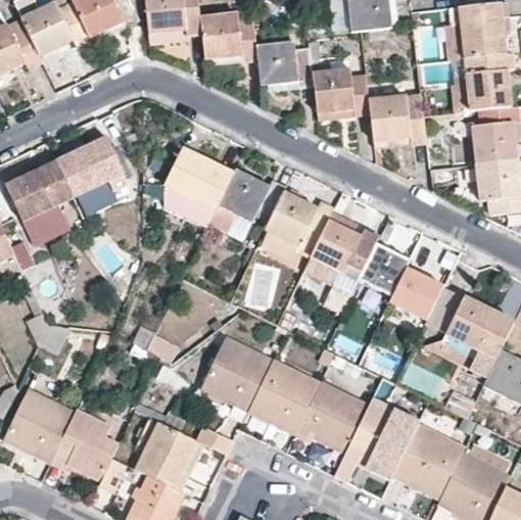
[(54,1),(53,0),(28,0),(16,6),(22,16),(54,1)]
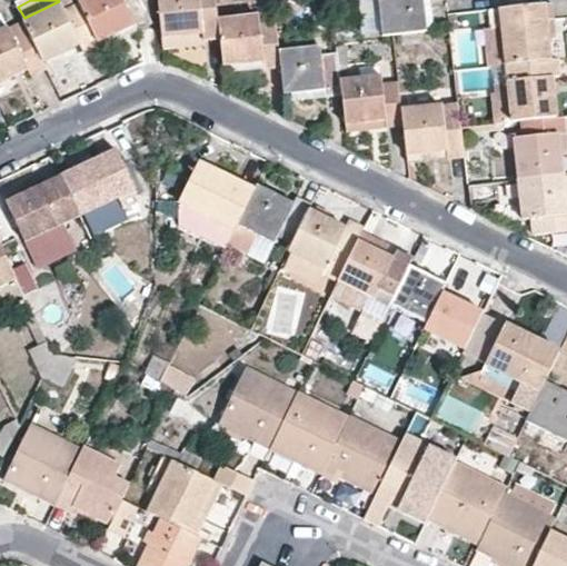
[(28,27),(43,59),(79,42),(82,49),(98,41),(97,39),(78,0),(61,0),(59,1),(25,18),(28,27)]
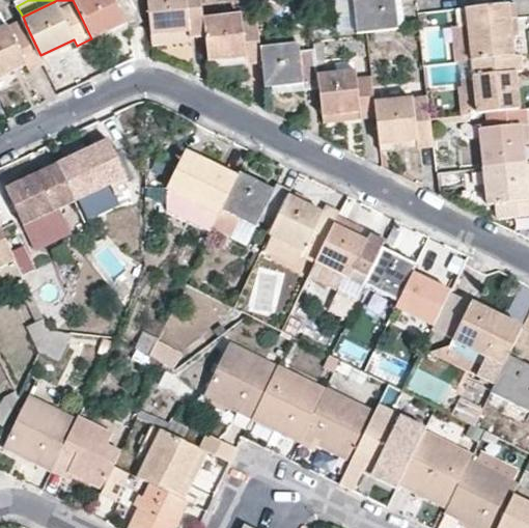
[(128,26),(142,19),(133,0),(73,0),(90,36),(124,20),(128,26)]
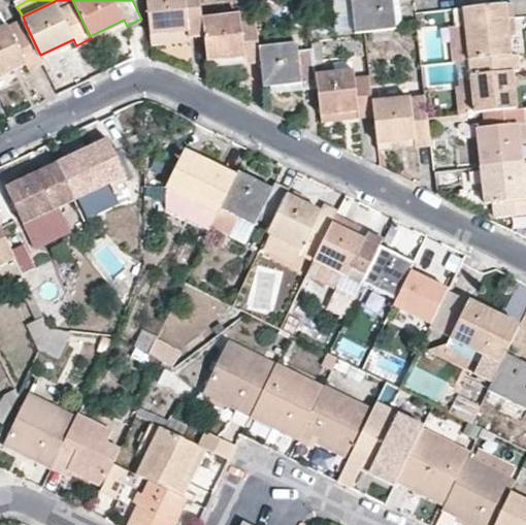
[(132,0),(141,19),(142,19),(139,0),(132,0)]
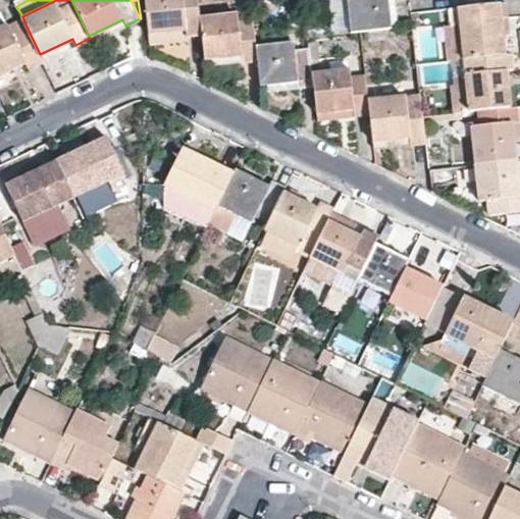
[(199,16),(196,0),(145,0),(150,40),(187,37),(187,33),(201,33),(199,16)]
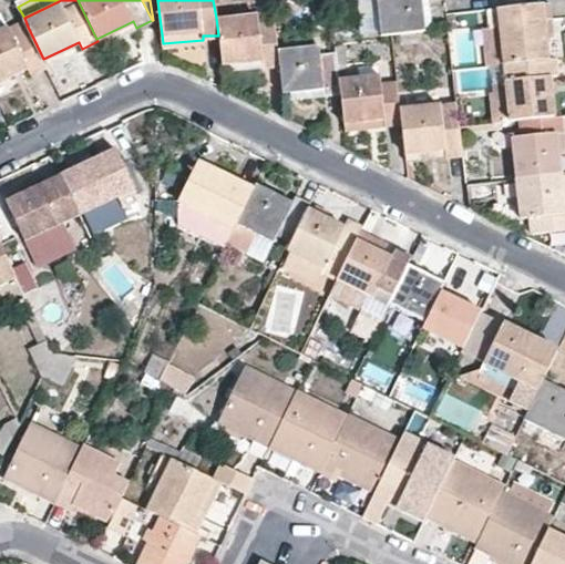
[(357,0),(361,31),(380,29),(376,0),(357,0)]
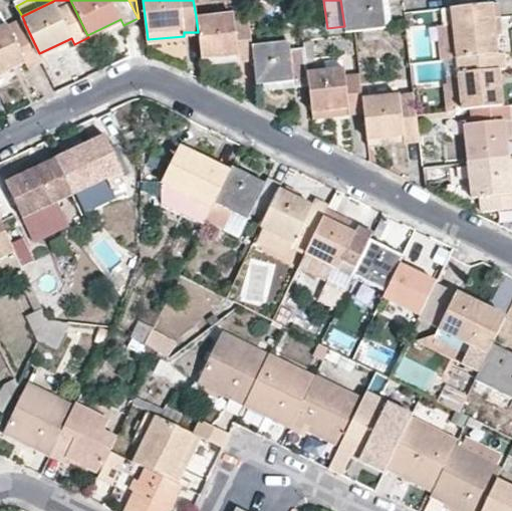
[(340,0),(344,26),(344,30),(352,29),(386,25),(381,0),(340,0)]
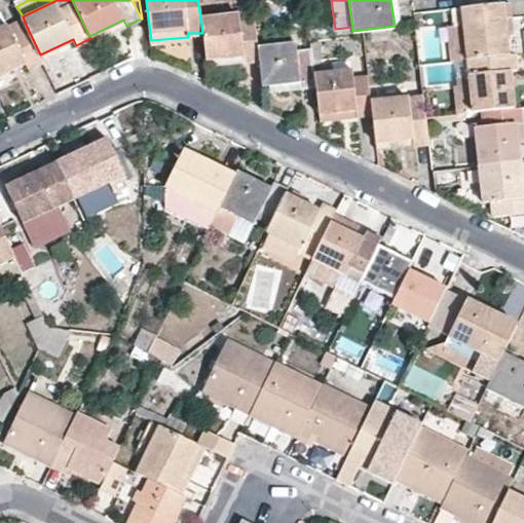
[(511,14),(510,0),(451,7),(452,21),(463,21),(468,58),(474,57),(508,52),(503,15),(511,14)]
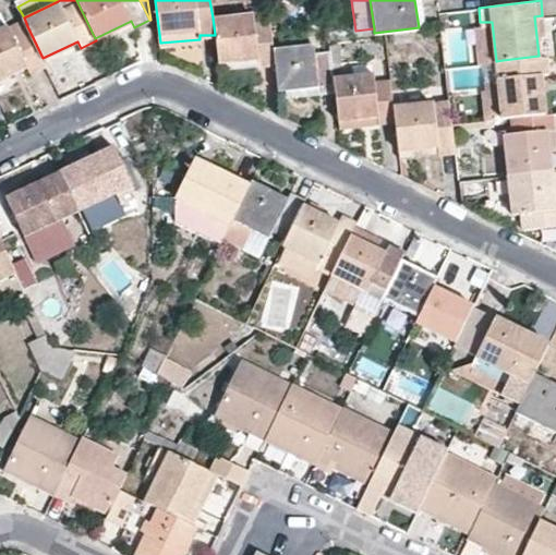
[(252,3),(252,13),(213,17),(215,35),(218,60),(257,56),(258,63),(276,61),(274,47),(268,2),(252,3)]
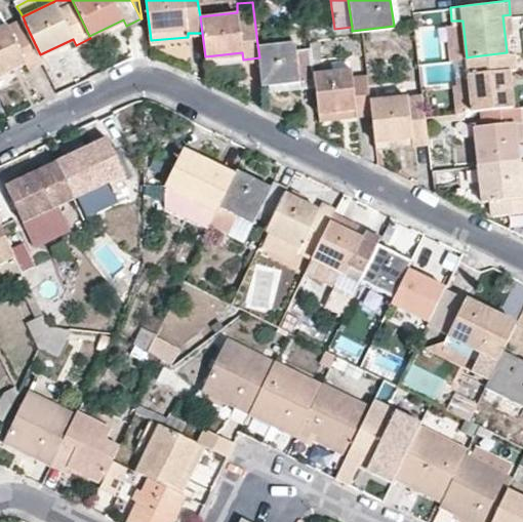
[(90,38),(92,42),(126,26),(123,19),(89,36),(90,38)]
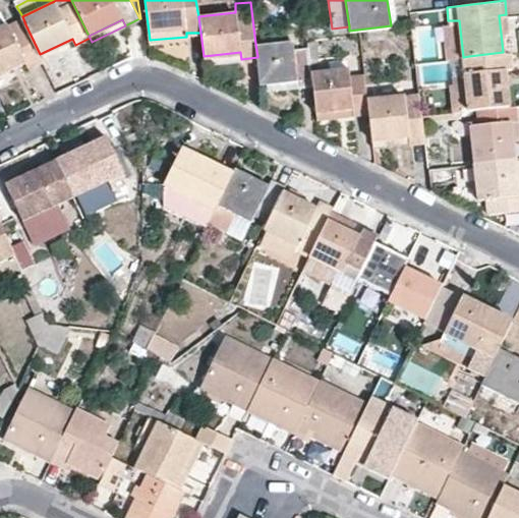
[(452,57),(463,57),(459,20),(448,20),(452,57)]
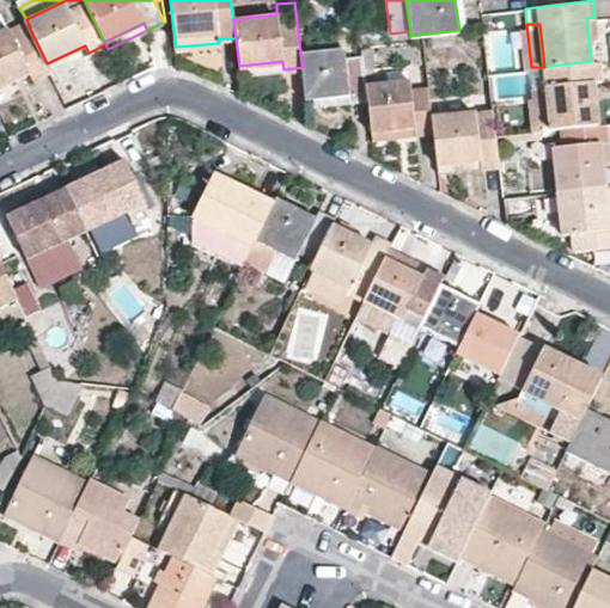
[(0,85),(30,71),(34,78),(49,71),(47,63),(30,29),(12,36),(10,28),(0,31),(0,85)]
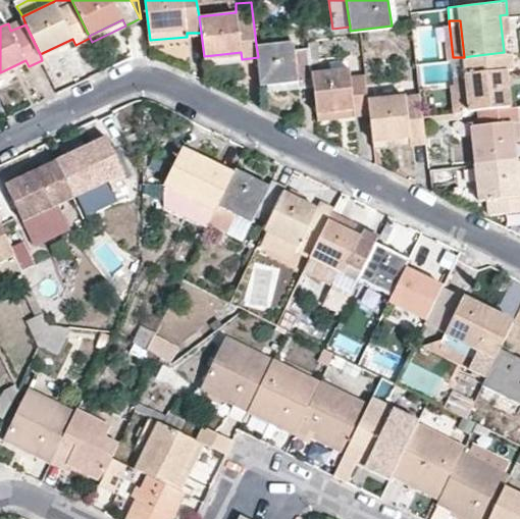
[(295,48),(294,40),(256,44),(258,57),(261,84),(298,80),(298,86),(312,85),(311,71),(308,46),(295,48)]
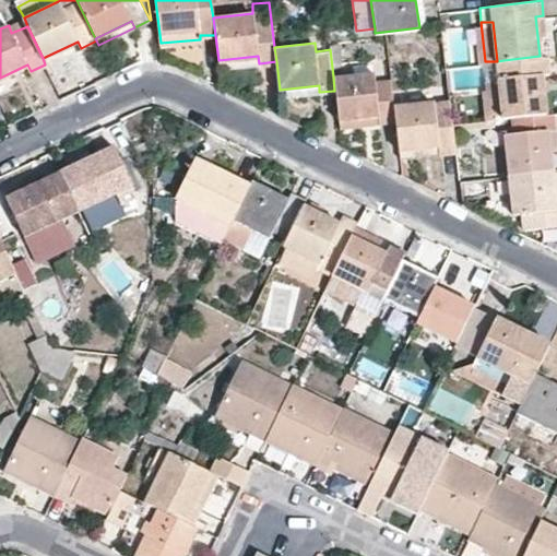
[(259,63),(258,56),(218,60),(218,67),(259,63)]
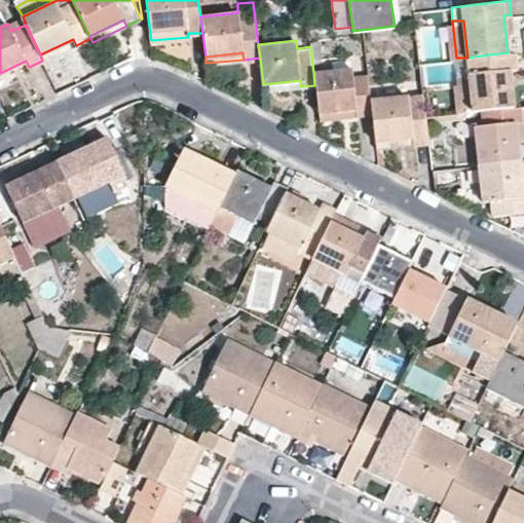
[(515,52),(508,52),(474,57),(476,72),(469,72),(473,109),(480,109),(513,105),(509,68),(516,67),(515,52)]
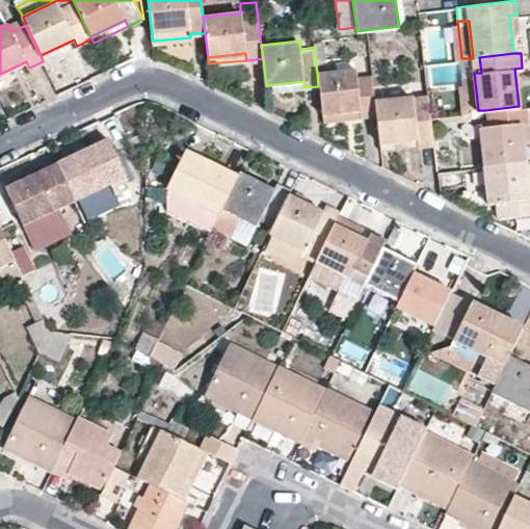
[(358,76),(356,68),(317,73),(318,86),(322,113),(361,108),(362,116),(375,115),(373,100),(370,75),(358,76)]
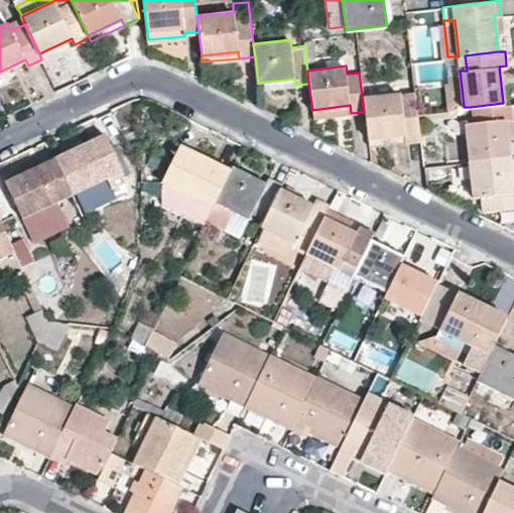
[(258,83),(259,89),(294,85),(294,79),(258,83)]
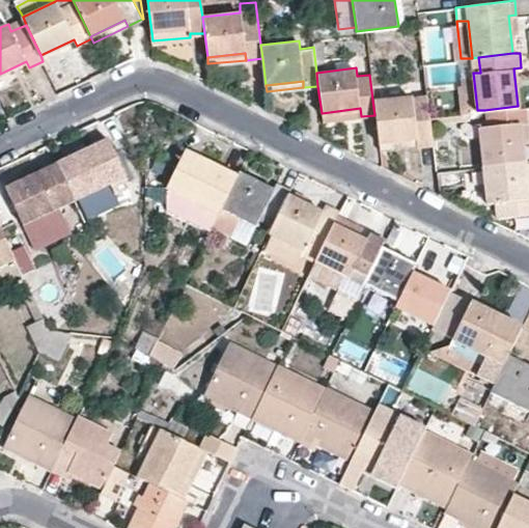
[(427,102),(413,104),(412,95),(372,100),(374,115),(378,141),(416,136),(417,143),(432,142),(428,115),(427,102)]
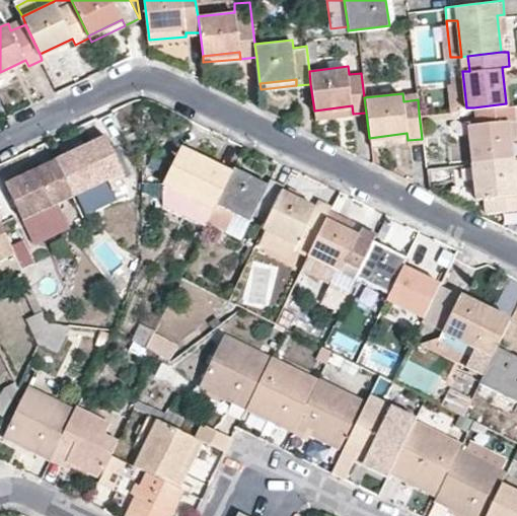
[(514,103),(506,103),(473,107),(475,123),(468,124),(471,160),(512,156),(508,119),(514,119),(514,103)]
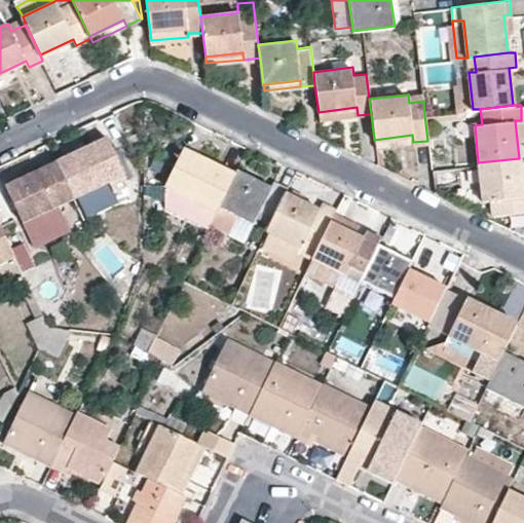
[(358,115),(357,107),(319,112),(319,119),(358,115)]
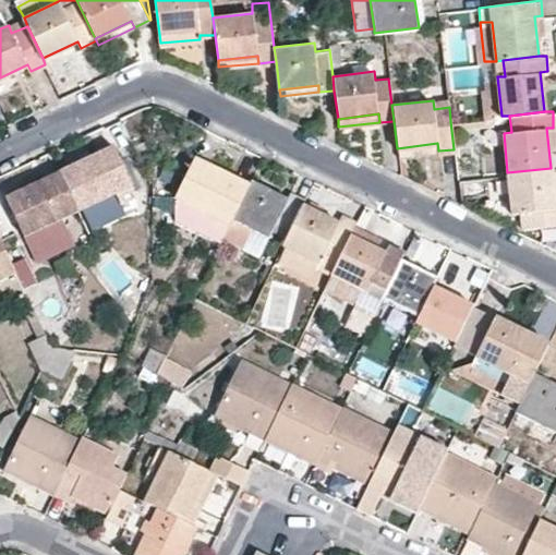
[(112,145),(60,170),(77,208),(115,191),(120,202),(135,195),(130,184),(131,183),(112,145)]
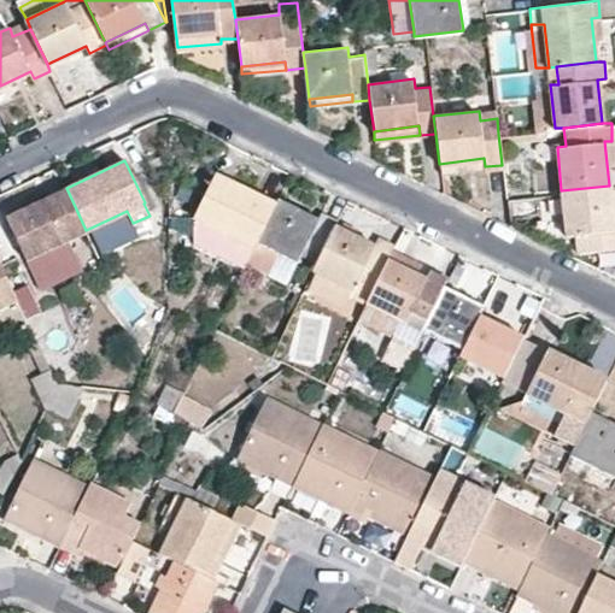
[(257,241),(275,204),(217,175),(197,217),(255,246),(257,241)]
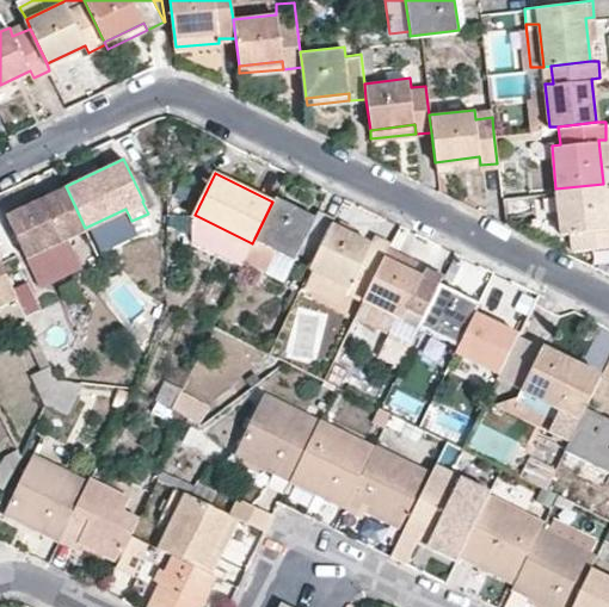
[(608,228),(607,228),(603,184),(555,189),(559,211),(561,234),(573,231),(576,248),(608,243),(608,228)]
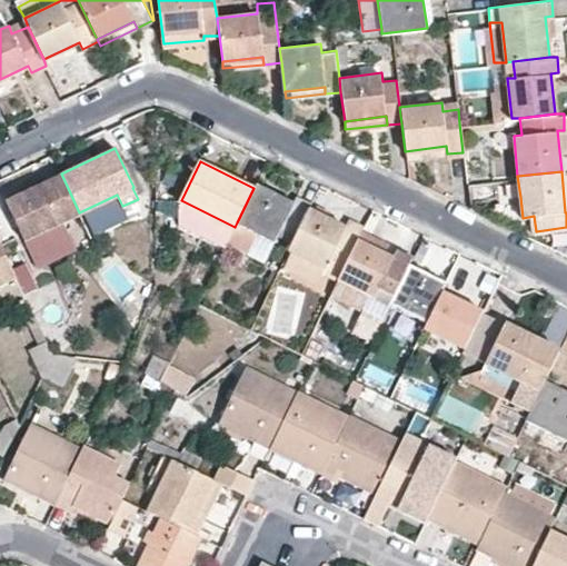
[(79,212),(61,174),(6,200),(25,238),(61,221),(79,212)]
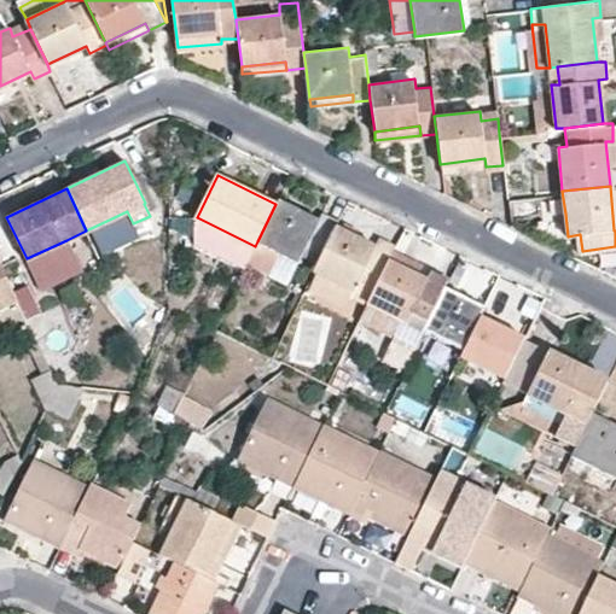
[(257,241),(297,259),(301,252),(318,259),(335,226),(338,220),(321,211),(318,217),(278,199),(275,204),(257,241)]
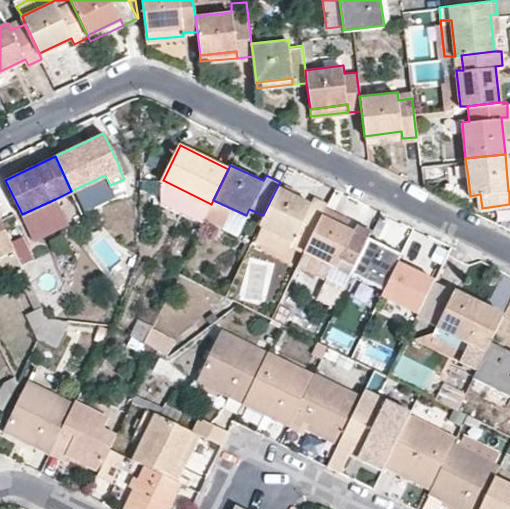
[(457,196),(470,196),(468,177),(455,178),(457,196)]
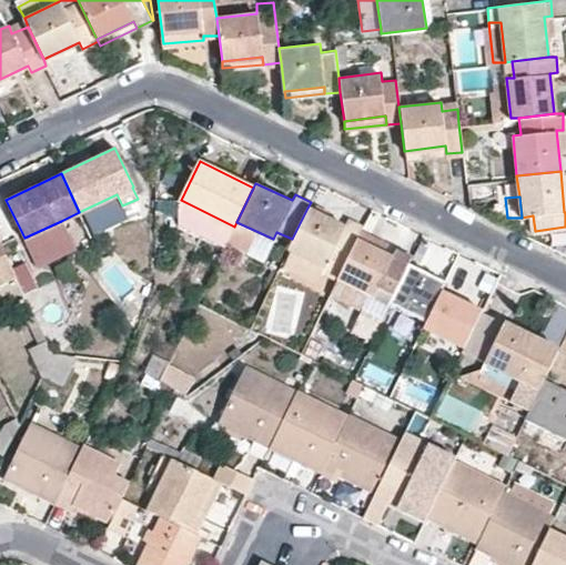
[(228,240),(234,226),(181,200),(178,205),(179,223),(224,246),(228,240)]
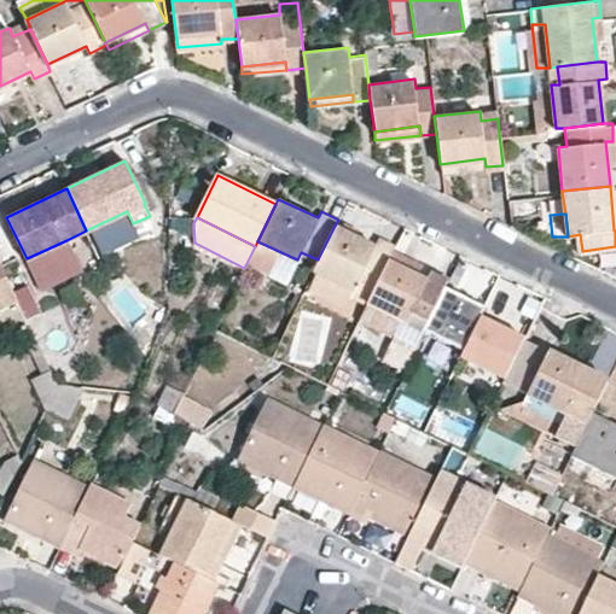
[(352,293),(366,300),(387,258),(393,245),(377,239),(373,245),(335,226),(318,259),(314,270),(353,291),(352,293)]
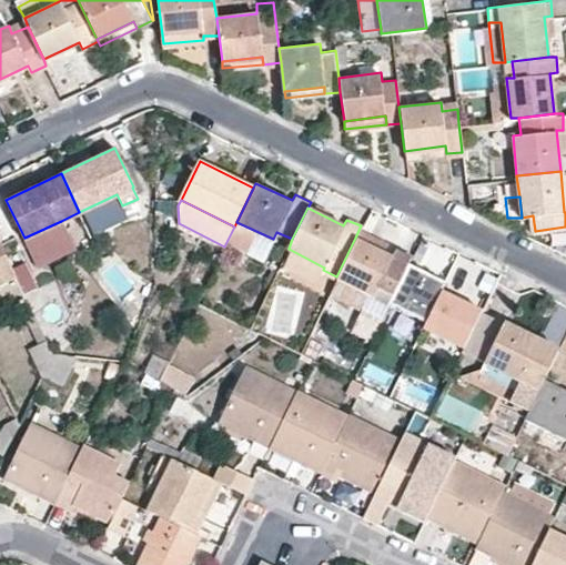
[(24,238),(31,250),(67,234),(61,221),(24,238)]
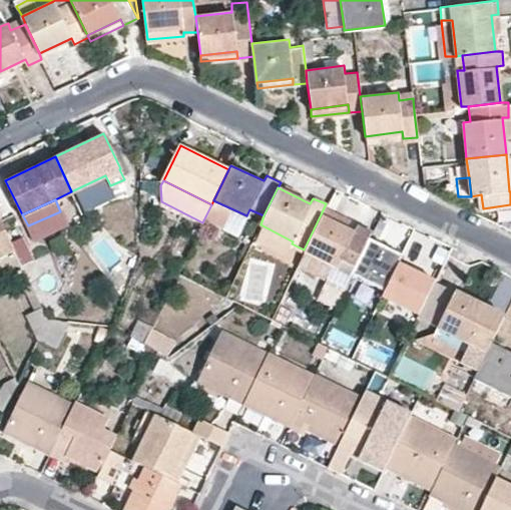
[(246,215),(213,200),(211,204),(205,216),(238,232),(246,215)]
